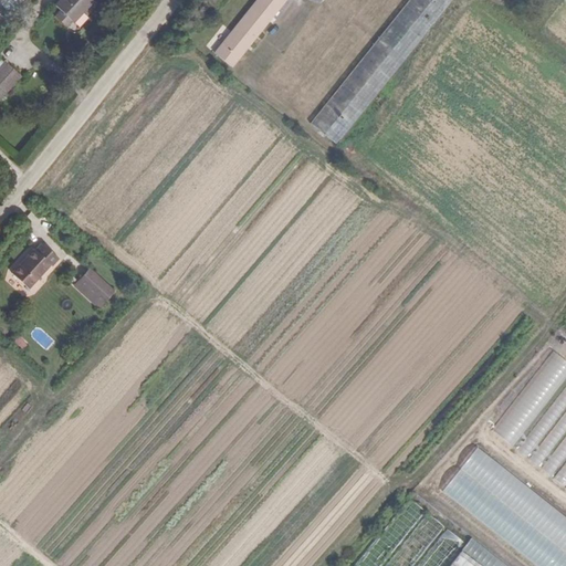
[(0,0),(0,3),(10,13),(22,0),(0,0)]
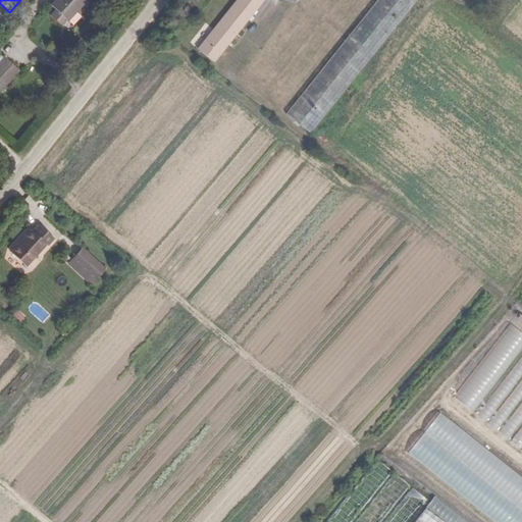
[(55,0),(51,5),(68,21),(87,0),(55,0)]
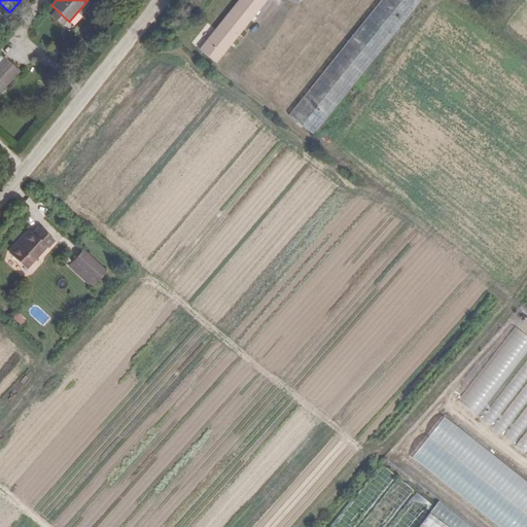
[(215,62),(266,0),(238,0),(199,49),(215,62)]
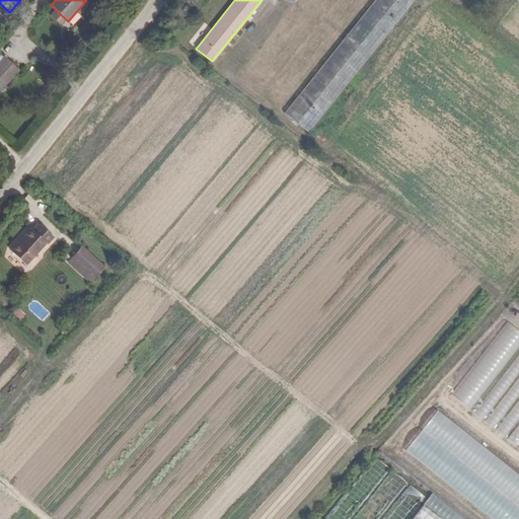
[(359,173),(475,29),(438,0),(297,0),(237,75),(359,173)]
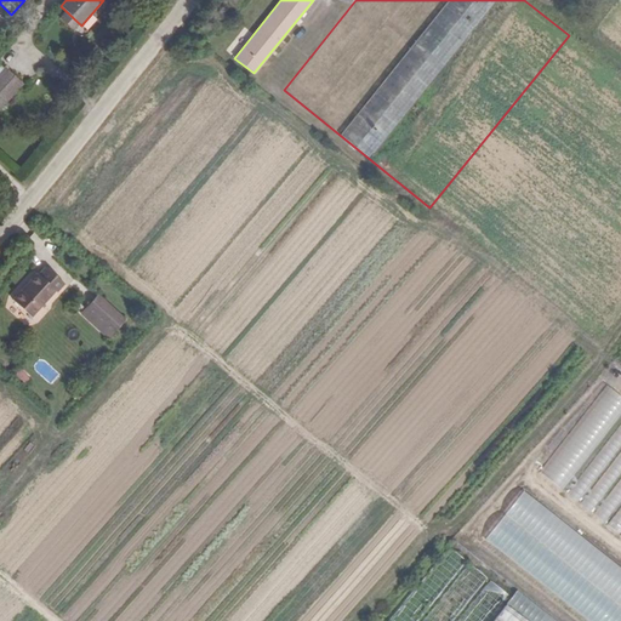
[(203,34),(198,30),(192,38),(197,41),(203,34)]
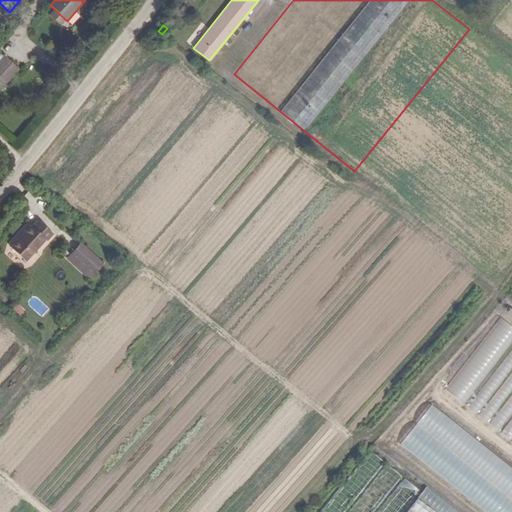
[(162,34),(158,31),(153,36),(157,39),(162,34)]
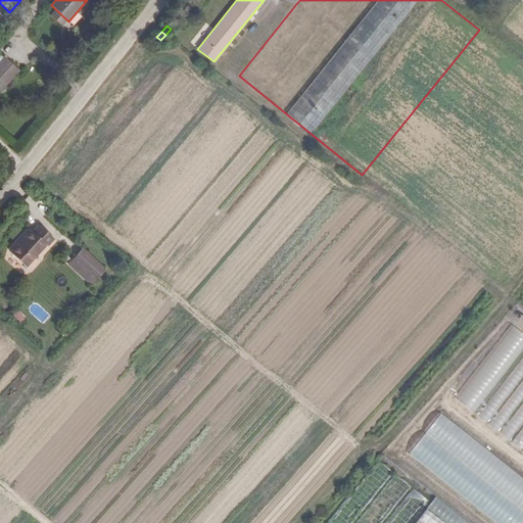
[(2,59),(0,57),(0,91),(18,72),(4,57),(2,59)]
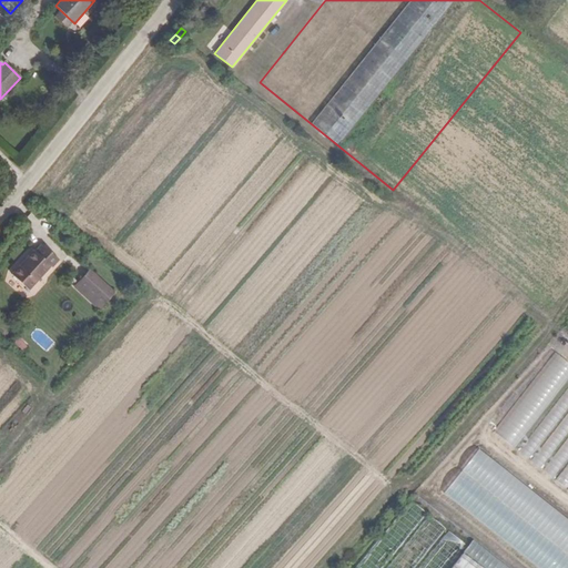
[(52,267),(60,260),(41,244),(36,250),(34,249),(26,259),(27,260),(21,265),(20,265),(12,274),(30,290),(51,265),(52,267)]
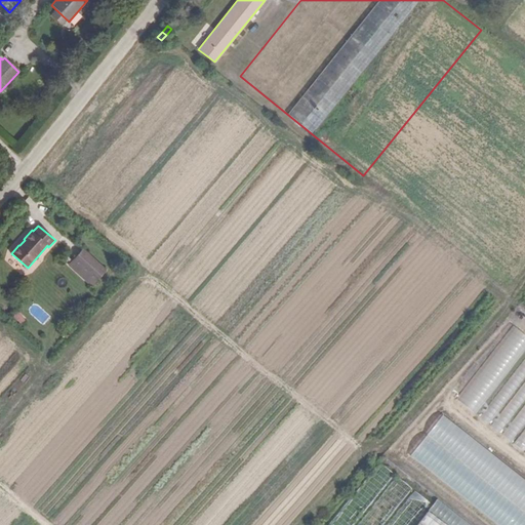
[(82,247),(67,267),(93,286),(108,268),(82,247)]
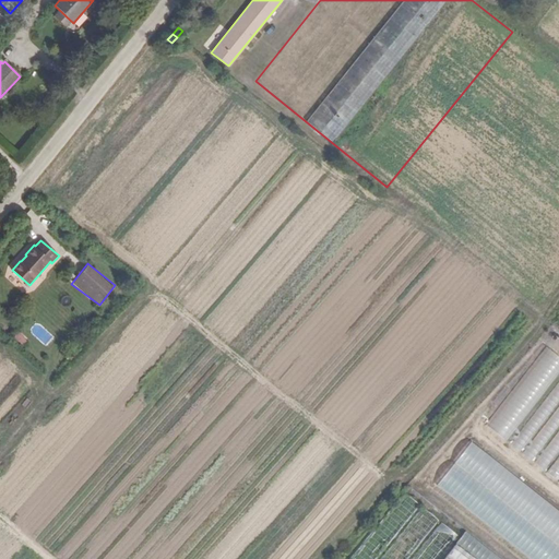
[(558,356),(545,346),(486,426),(509,442),(558,372),(558,356)]
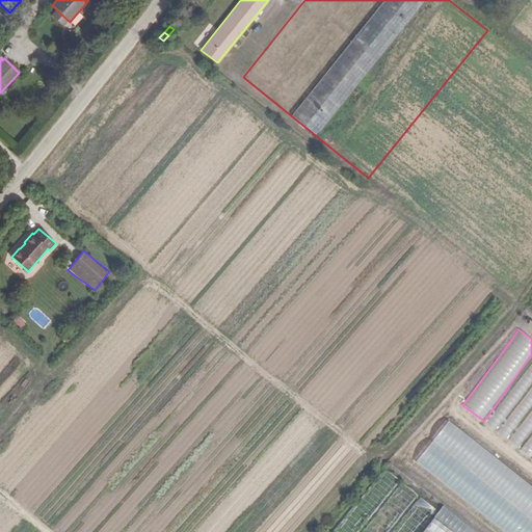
[(531,361),(486,424),(531,456),(531,361)]
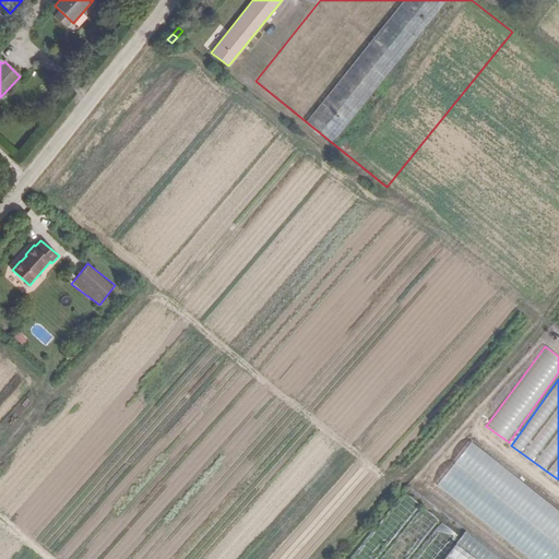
[(558,558),(558,509),(459,437),(426,482),(533,558),(558,558)]
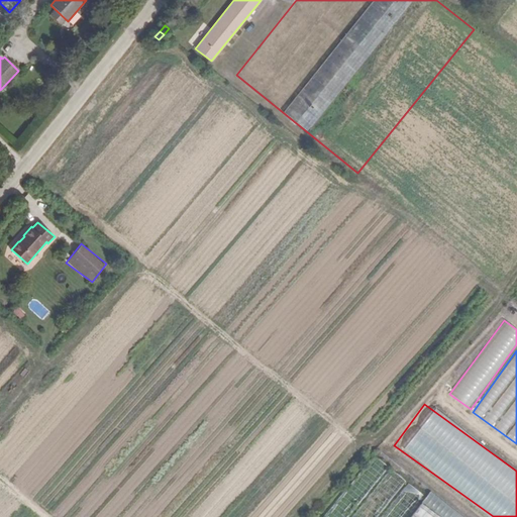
[(377,460),(374,466),(385,473),(388,468),(377,460)]
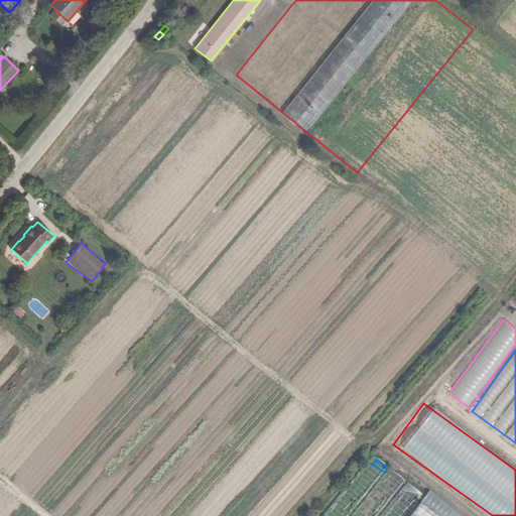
[(405,506),(405,497),(415,497),(415,507),(422,496),(422,491),(415,486),(414,488),(398,477),(397,494),(393,501),(390,501),(390,502),(384,512),(379,512),(375,515),(368,515),(367,515),(366,515),(398,515),(400,514),(400,513),(405,506)]
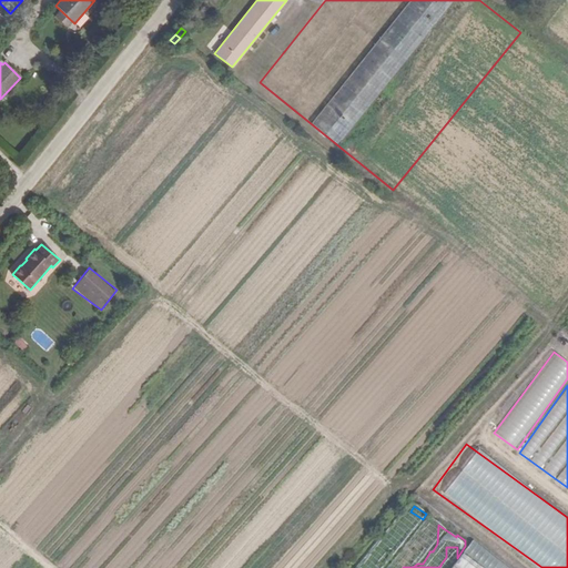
[(478,567),(463,556),(453,567),(478,567)]
